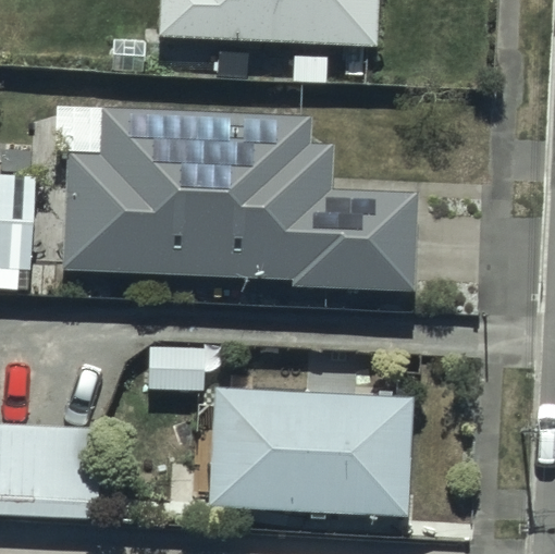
[(161,0),(161,37),(377,47),(378,0),(161,0)]
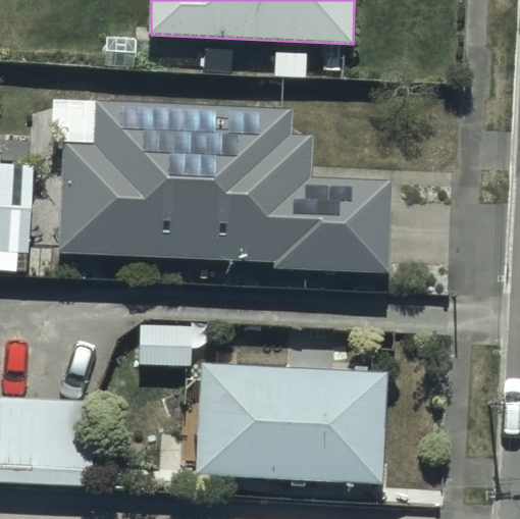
[(284,111),(93,106),(91,150),(57,149),(54,256),(376,264),(379,186),(312,184),(314,136),(284,135),(284,111)]
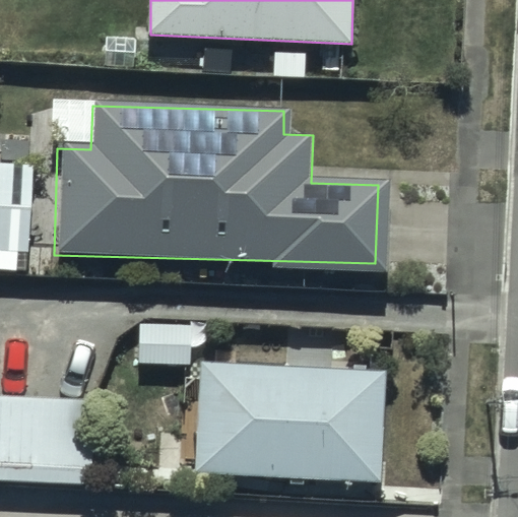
[(22,162),(0,160),(0,267),(19,268),(22,162)]
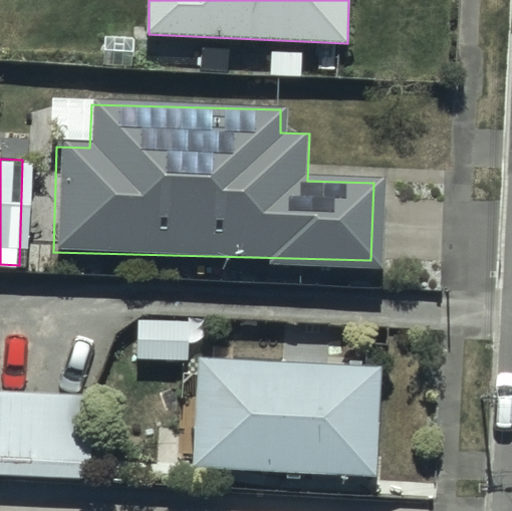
[(187,359),(187,323),(137,323),(137,359),(187,359)]
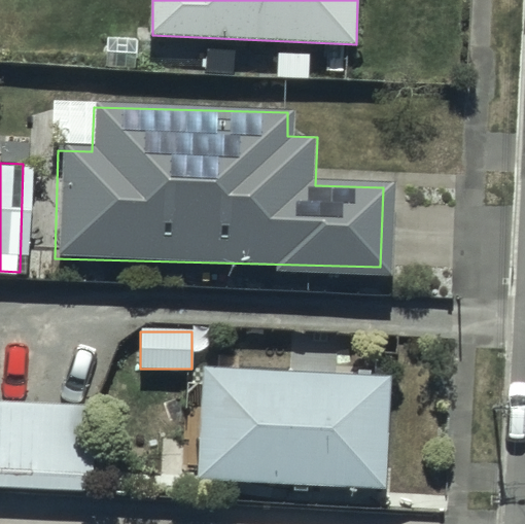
[(388,378),(204,372),(200,481),(384,487),(388,378)]
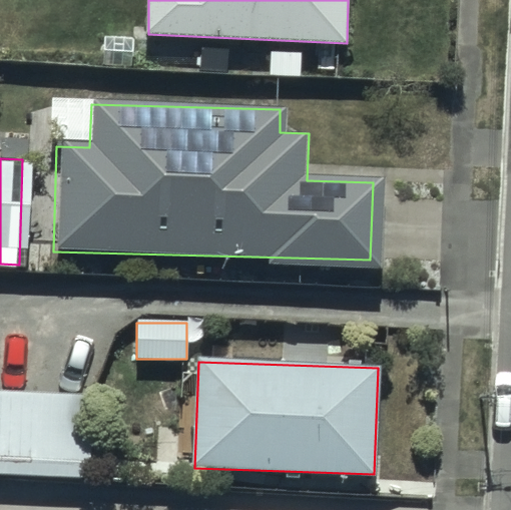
[(0,474),(94,476),(95,390),(0,388),(0,474)]
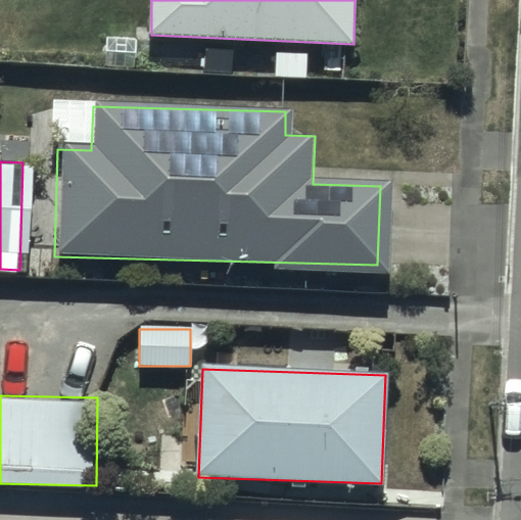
All buildings are outlined.
